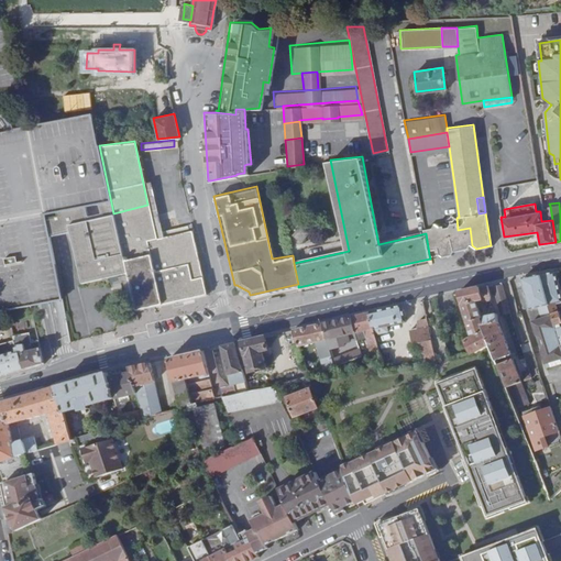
[(147,205),(113,213),(127,272),(134,308),(204,294),(190,230),(155,238),(147,205)]
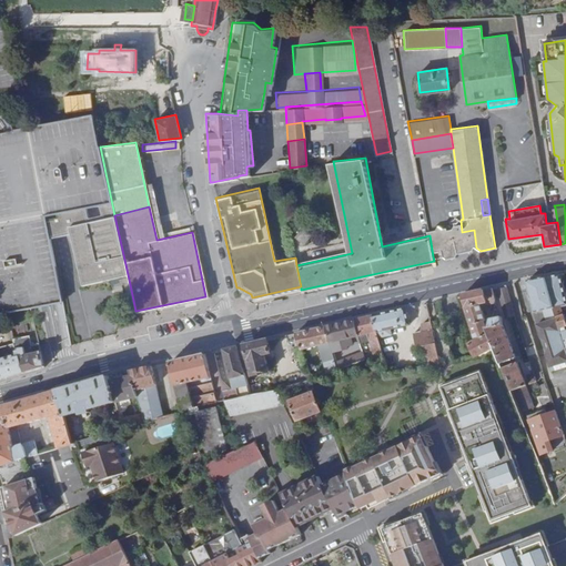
[(555,208),(548,209),(545,213),(546,223),(557,222),(555,208)]
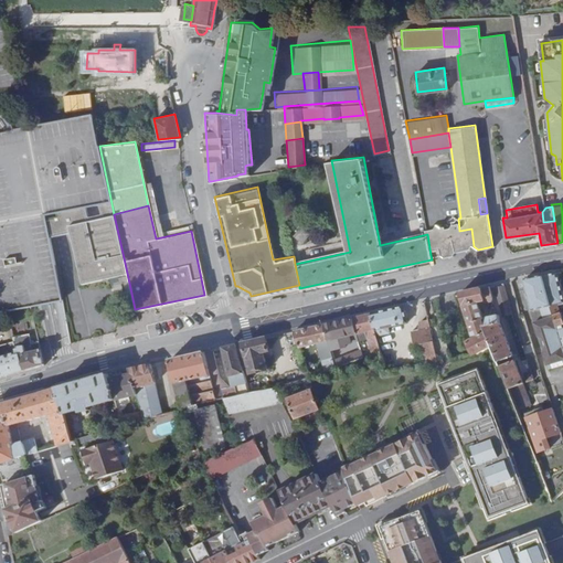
[(127,273),(114,214),(50,230),(52,234),(70,232),(80,282),(127,273)]
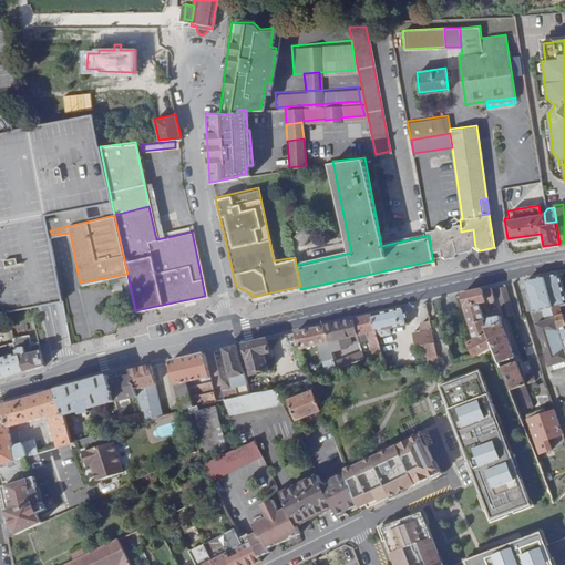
[(434,228),(428,229),(429,235),(432,256),(441,255),(442,254),(445,257),(454,256),(456,252),(463,250),(461,232),(460,219),(456,217),(455,221),(453,221),(453,224),(451,224),(447,222),(445,225),(441,226),(437,224),(435,227),(434,228)]
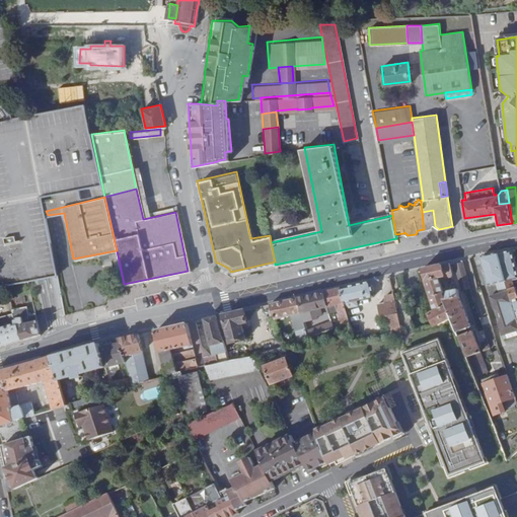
[(277,208),(271,216),(277,221),(283,213),(277,208)]
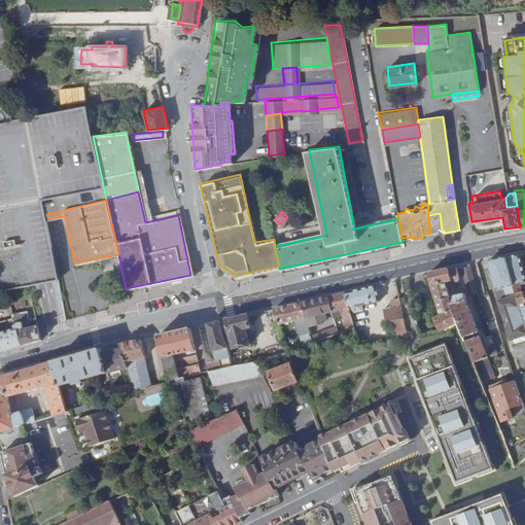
[(441,229),(442,230),(440,213),(428,215),(430,233),(439,231),(441,229)]
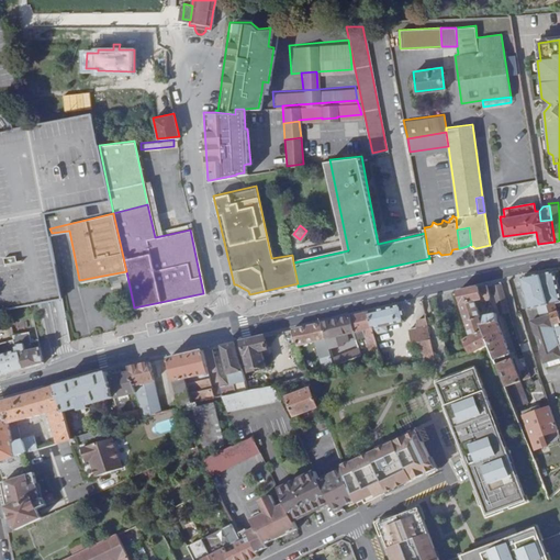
[(559,290),(553,270),(540,272),(559,345),(559,323),(559,321),(559,316),(556,302),(559,300),(559,290)]
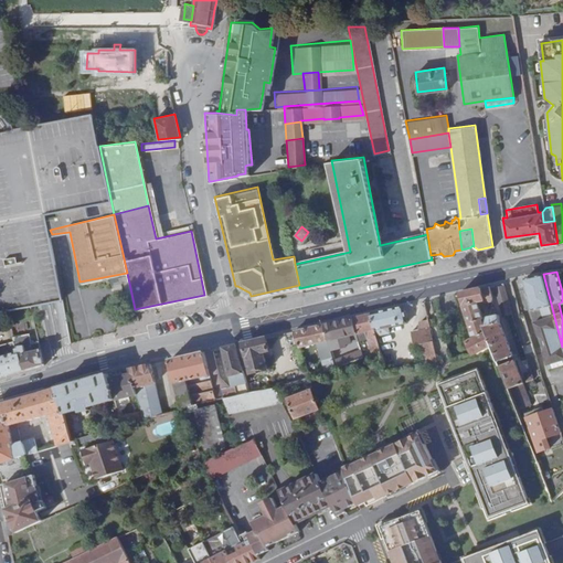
[(562,347),(543,274),(523,278),(532,308),(542,306),(543,314),(533,316),(537,329),(543,331),(545,338),(541,346),(546,363),(562,359),(562,347)]
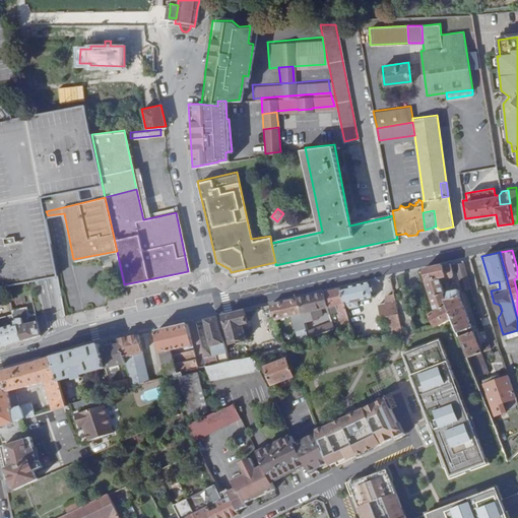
[(462,261),(455,263),(461,287),(469,286),(462,261)]
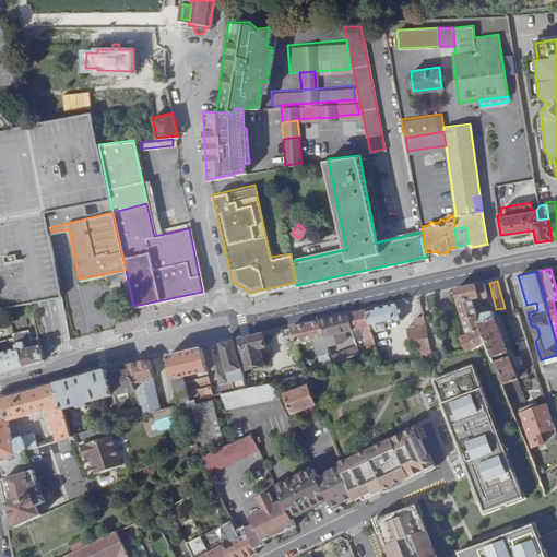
[(461,338),(465,347),(487,342),(477,315),(472,300),(485,297),(486,292),(484,282),(454,288),(466,324),(454,329),(458,339),(461,338)]
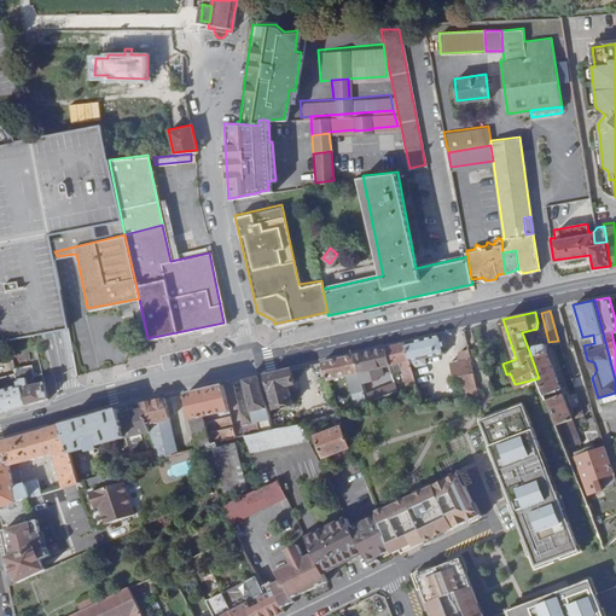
[(260,313),(257,313),(257,315),(274,324),(273,320),(260,313)]
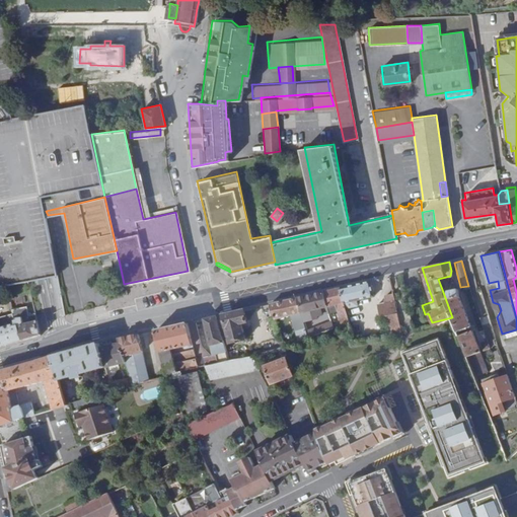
[(369,280),(339,287),(343,302),(344,307),(350,305),(351,310),(355,309),(354,305),(356,304),(355,298),(372,294),(369,280)]
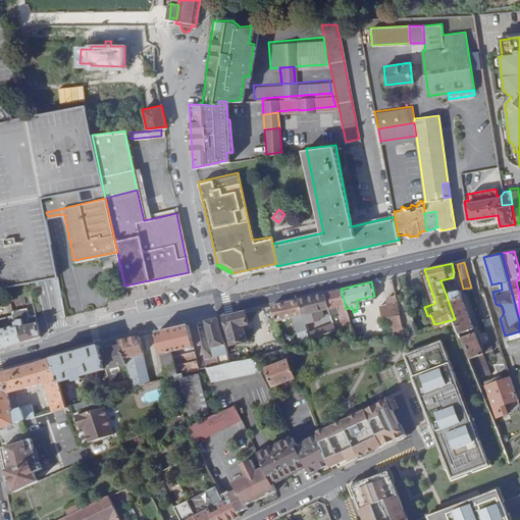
[(341,289),(322,293),(327,307),(345,304),(341,289)]
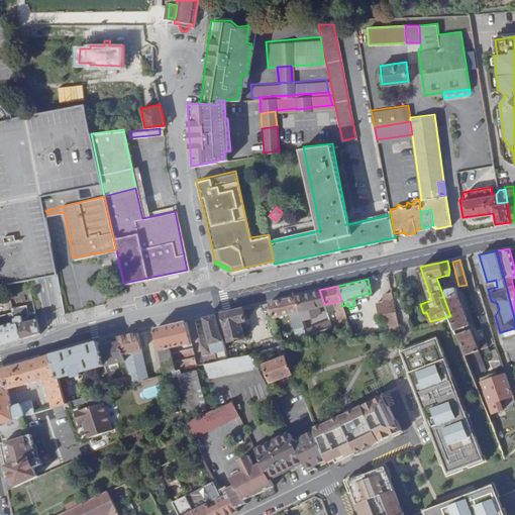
[(441,291),(450,316),(455,328),(464,325),(468,323),(455,293),(455,287),(441,291)]
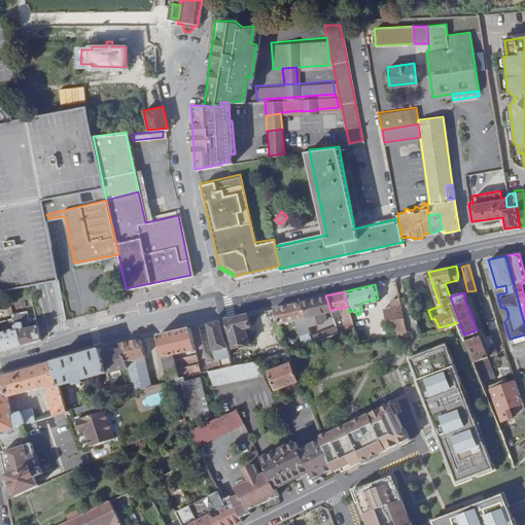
[(325,295),(300,302),(307,324),(316,321),(314,314),(327,310),(328,311),(330,311),(330,310),(325,295)]
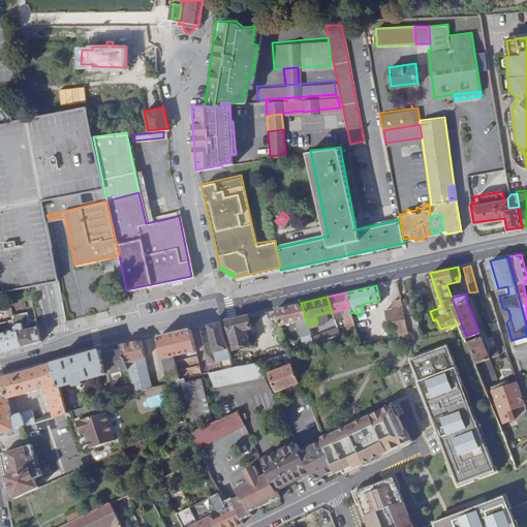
[(406,332),(399,297),(392,298),(383,308),(386,322),(393,320),(396,335),(406,332)]
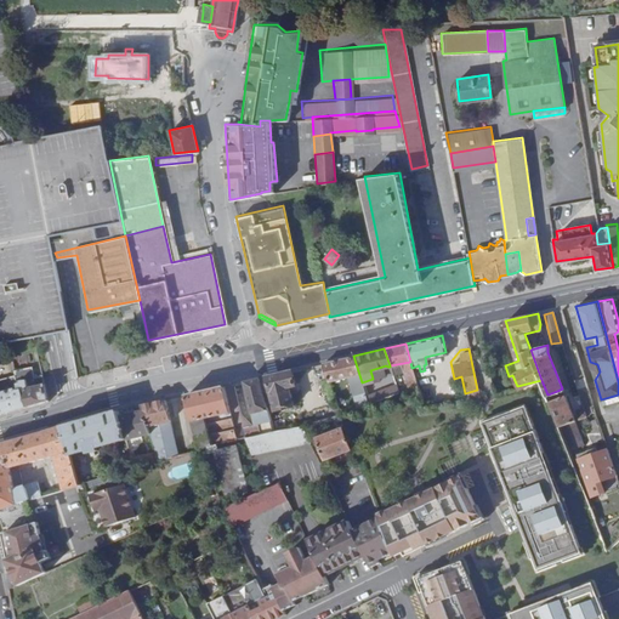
[(353,356),(322,362),(328,378),(347,374),(352,392),(364,390),(362,382),(353,356)]
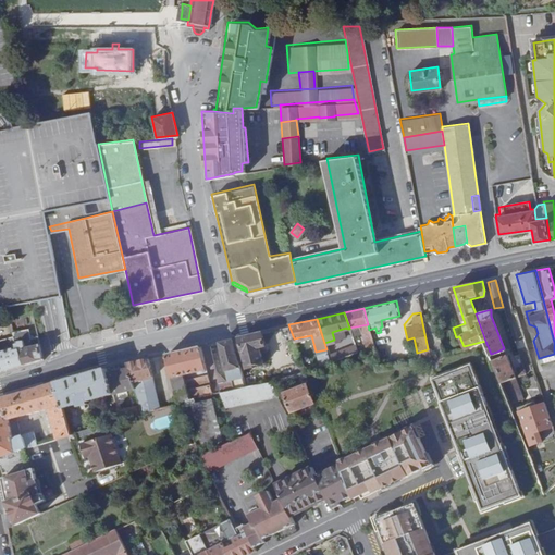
[(261,331),(232,337),(234,347),(239,346),(244,367),(261,364),(258,346),(263,344),(261,331)]
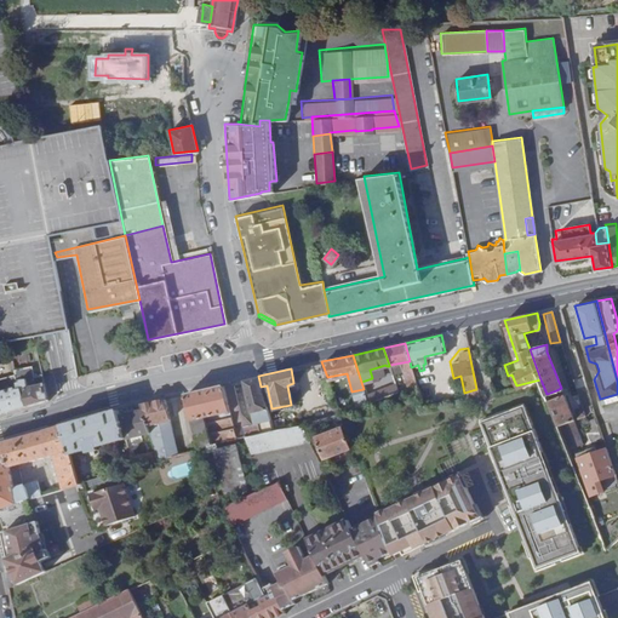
[(0,412),(27,405),(22,385),(19,387),(17,378),(17,376),(15,371),(0,375),(0,412)]
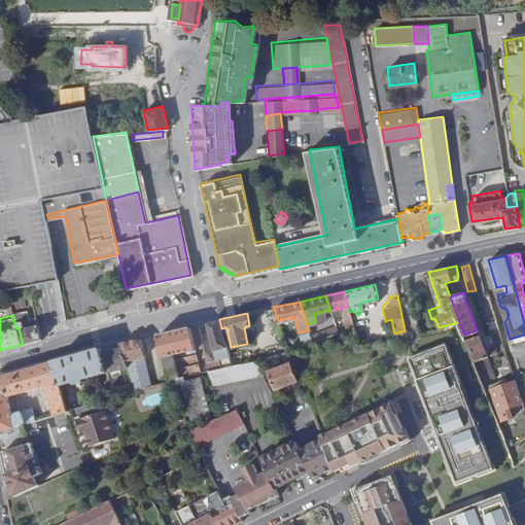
[(219,319),(197,324),(203,350),(211,358),(226,355),(221,328),(219,319)]
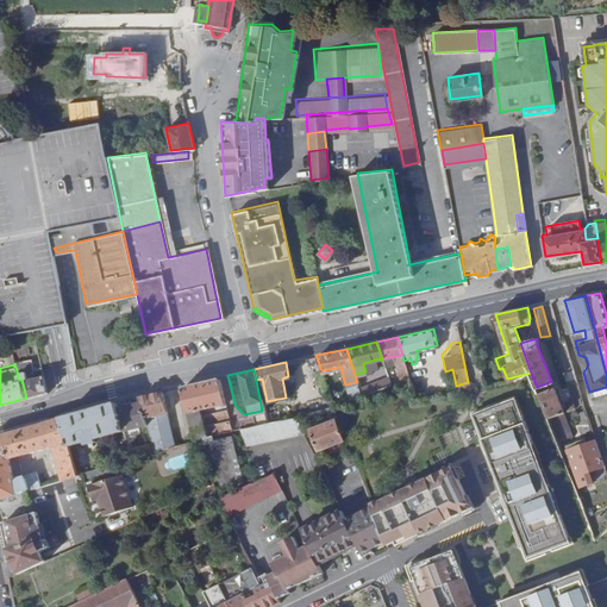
[(26,398),(48,392),(44,375),(27,377),(25,370),(17,371),(19,380),(22,379),(26,398)]
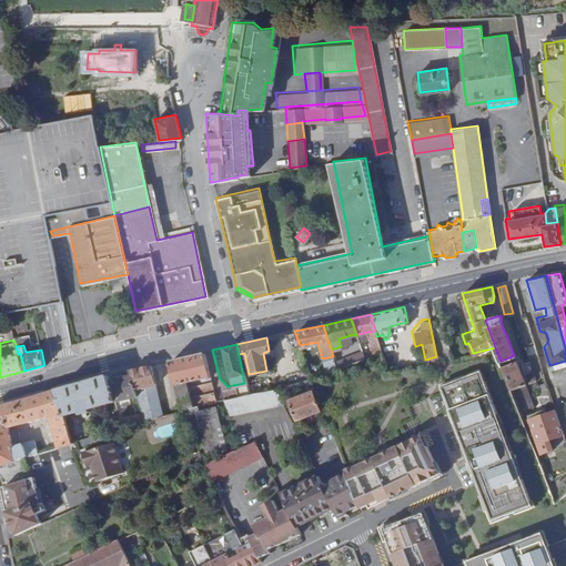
[(355,353),(334,361),(336,367),(363,357),(361,349),(355,353)]
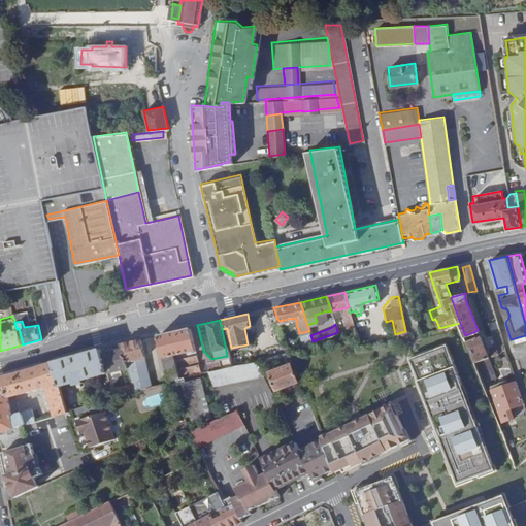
[(197,325),(190,327),(198,363),(204,362),(207,371),(229,366),(227,357),(227,356),(211,359),(203,351),(197,325)]
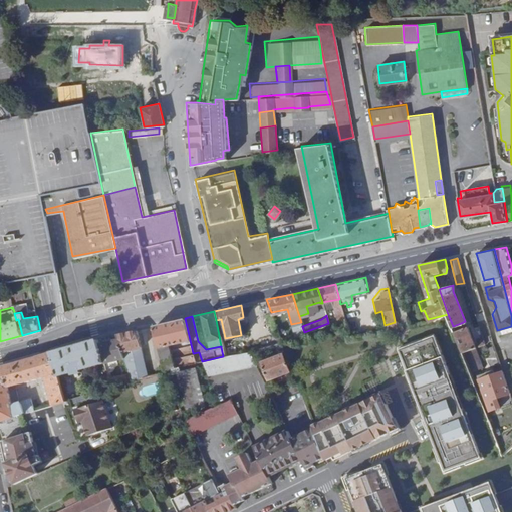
[(185,318),(153,325),(165,369),(202,361),(199,352),(193,353),(185,318)]
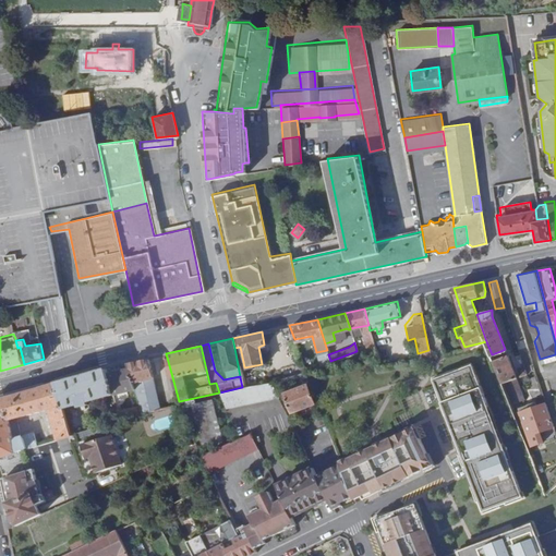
[(500,351),(492,354),(502,382),(516,376),(506,353),(503,354),(500,351)]
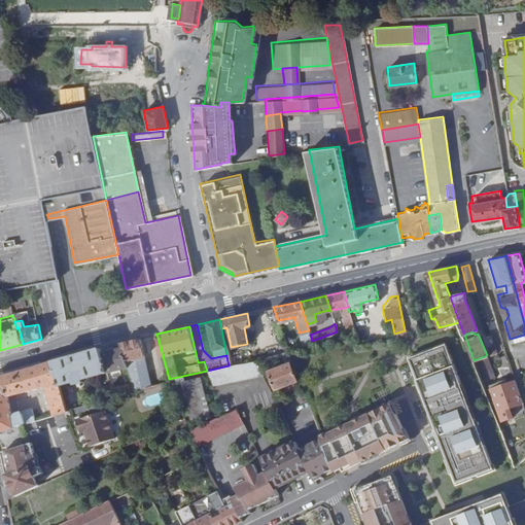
[(140,338),(118,343),(120,347),(128,370),(133,385),(135,391),(151,387),(146,368),(148,366),(140,338)]
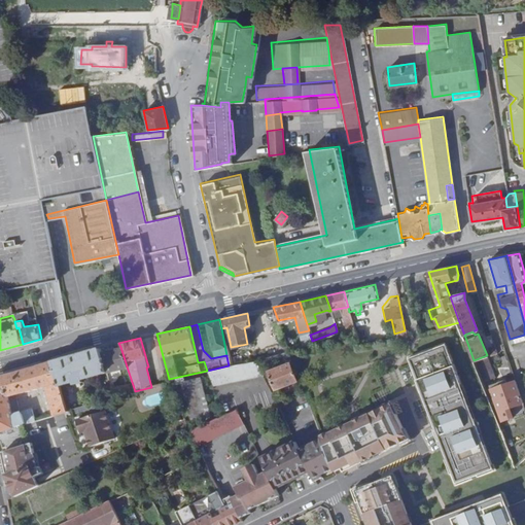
[(290,341),(285,342),(288,349),(300,345),(299,341),(291,343),(290,341)]
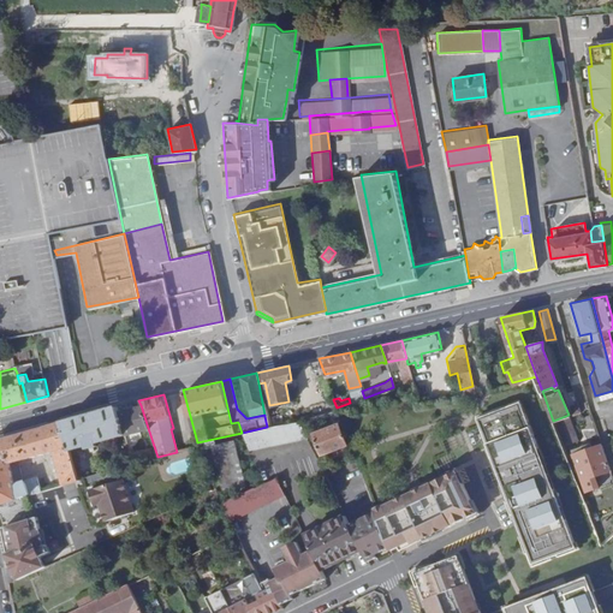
[(569,404),(572,412),(578,410),(576,402),(569,404)]
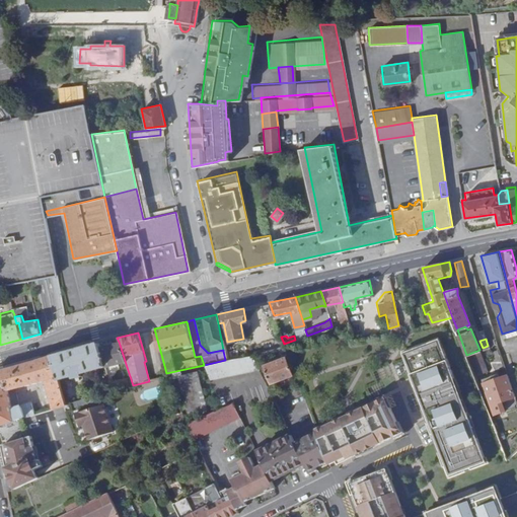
[(98,342),(50,355),(57,378),(74,375),(75,377),(76,377),(76,380),(79,379),(79,377),(82,376),(81,373),(105,368),(99,347),(98,342)]
